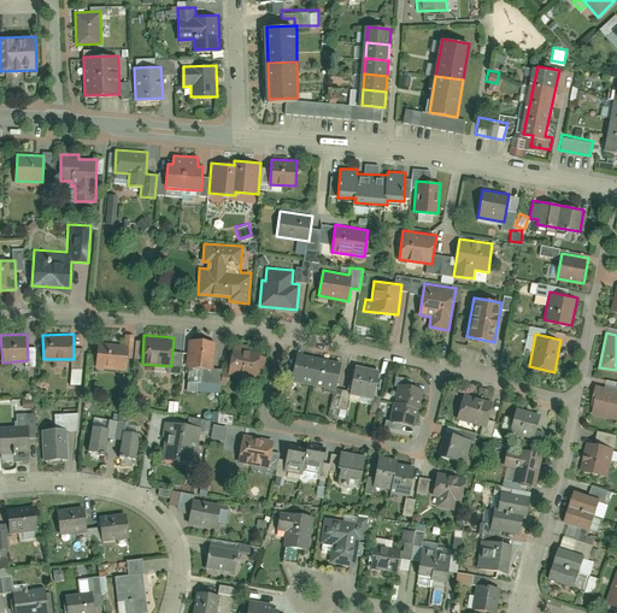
[(212,370),(215,341),(189,339),(186,367),(212,370)]
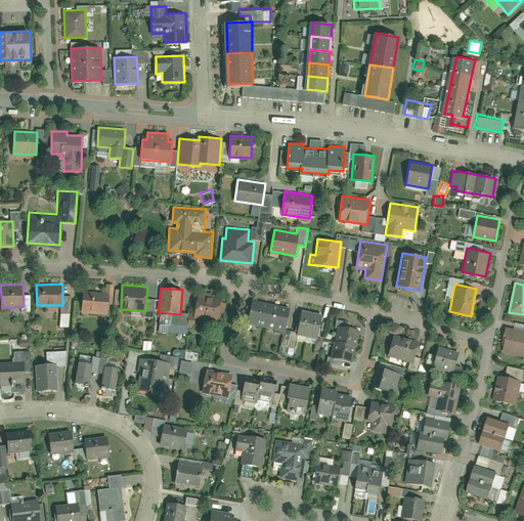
[(82,311),(106,313),(108,292),(84,290),(82,311)]
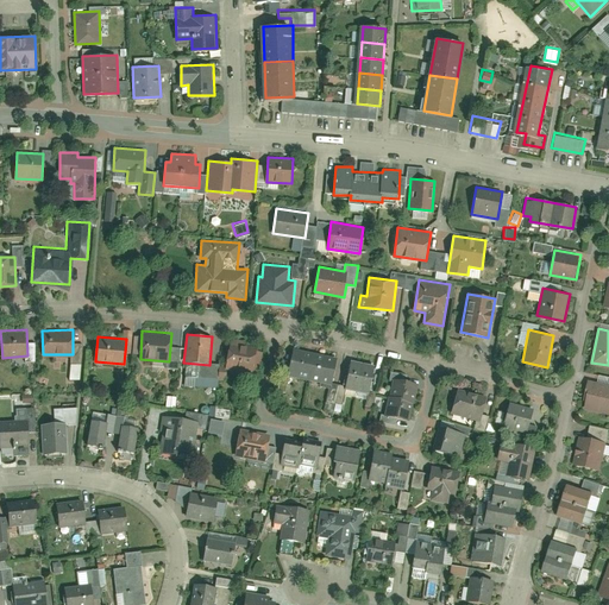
[(253,372),(258,350),(230,344),(225,367),(253,372)]
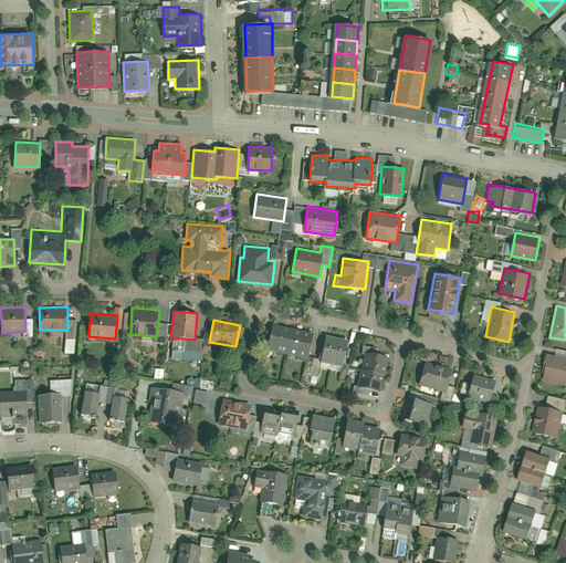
[(293,327),(273,324),(268,348),(287,353),(293,327)]
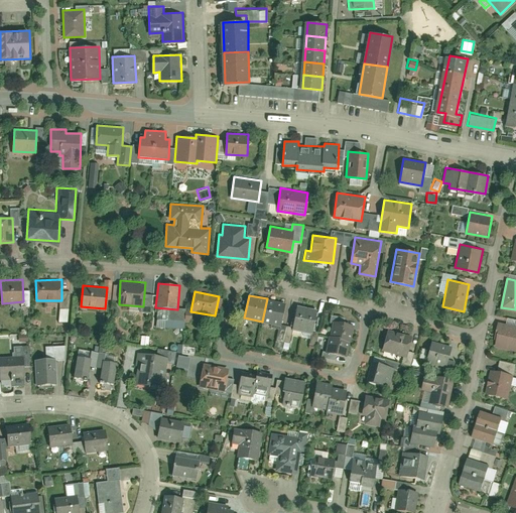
[(284,302),(267,298),(262,322),(280,325),(284,302)]
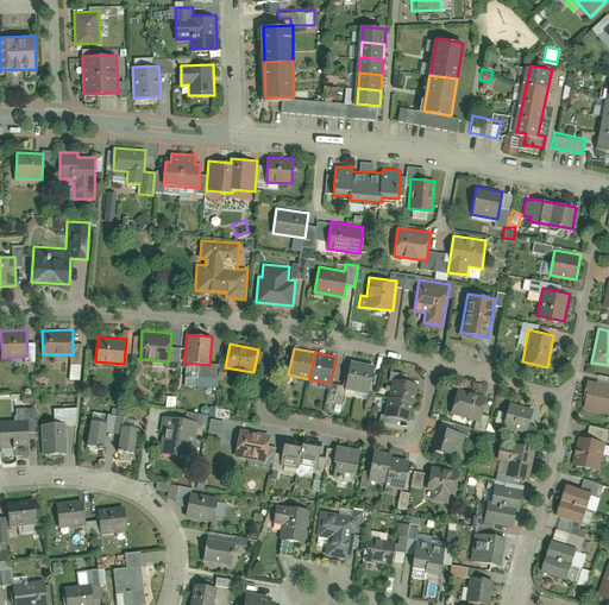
[(363,364),(349,361),(344,384),(358,388),(363,364)]
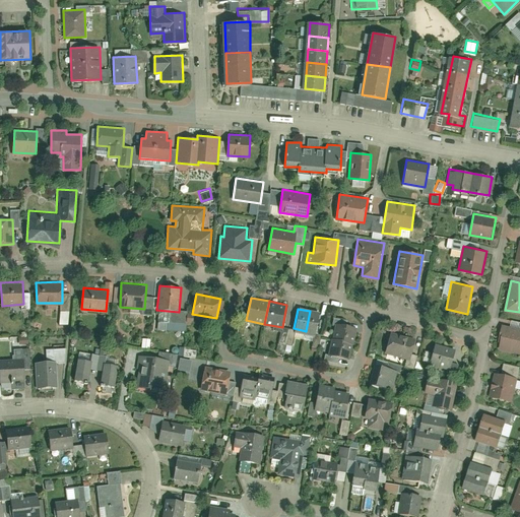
[(321,314),(310,311),(306,331),(317,333),(321,314)]
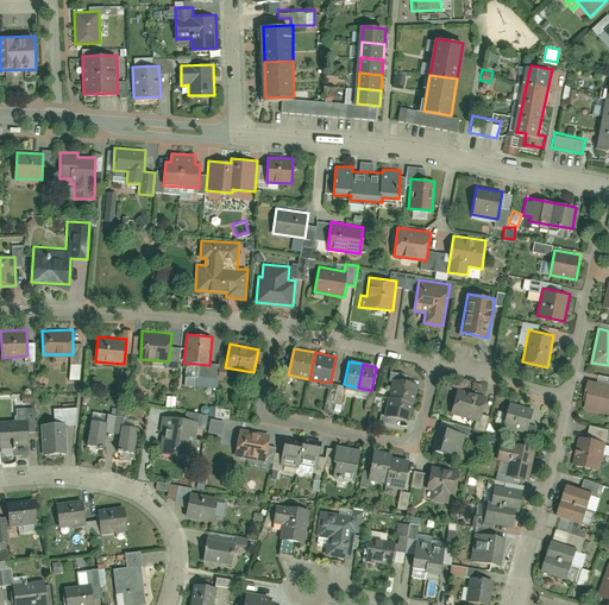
[(414,401),(418,383),(393,377),(388,396),(414,401)]
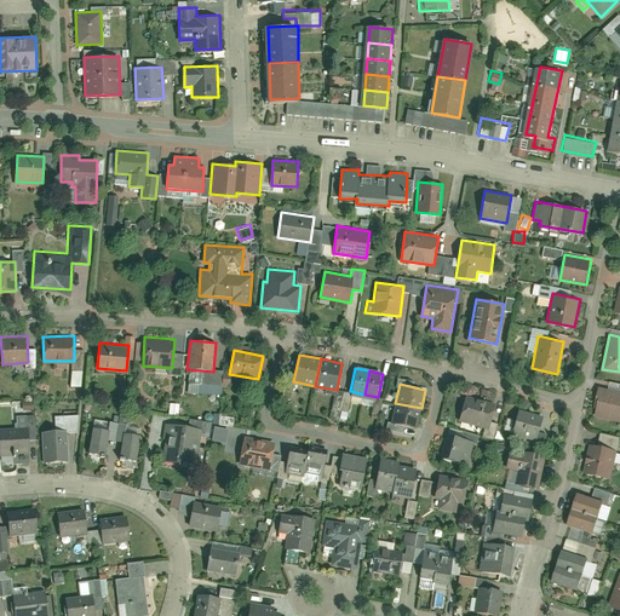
[(598,404),(596,414),(619,420),(619,390),(597,385),(592,403),(598,404)]
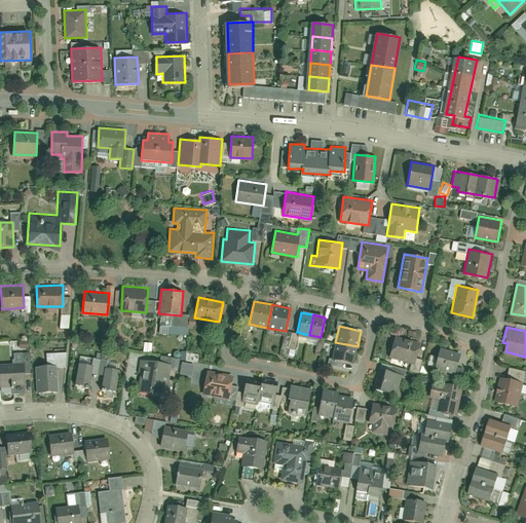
[(414,363),(419,341),(395,335),(389,357),(414,363)]
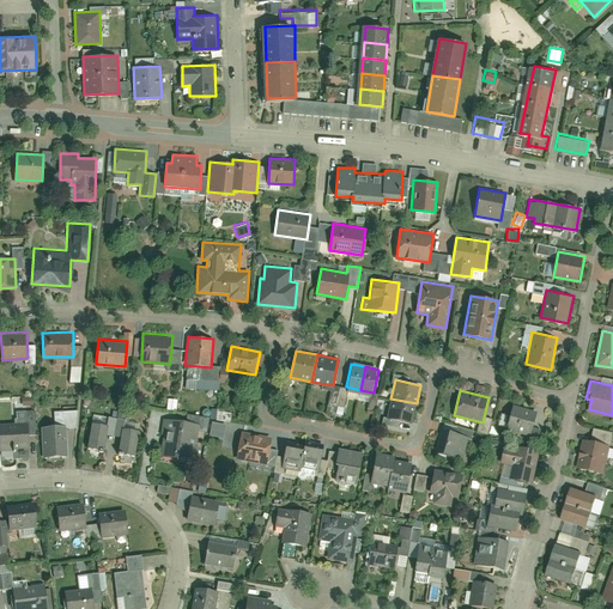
[(413,422),(417,403),(390,399),(387,416),(413,422)]
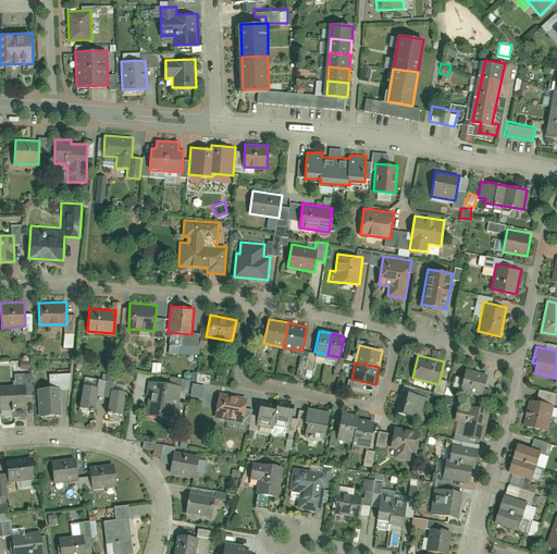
[(460,391),(482,396),(487,373),(466,368),(460,391)]
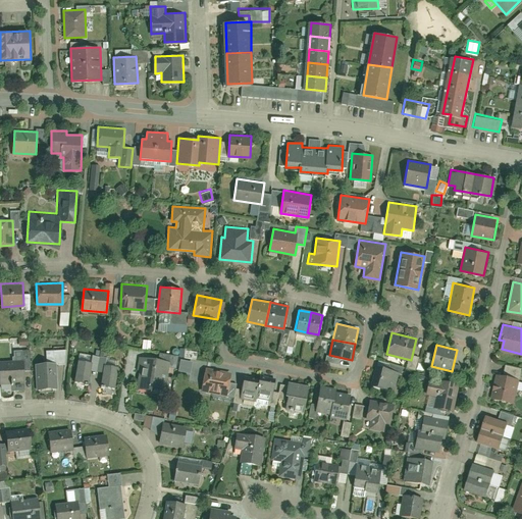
[(62,348),(44,349),(44,362),(63,361),(62,348)]
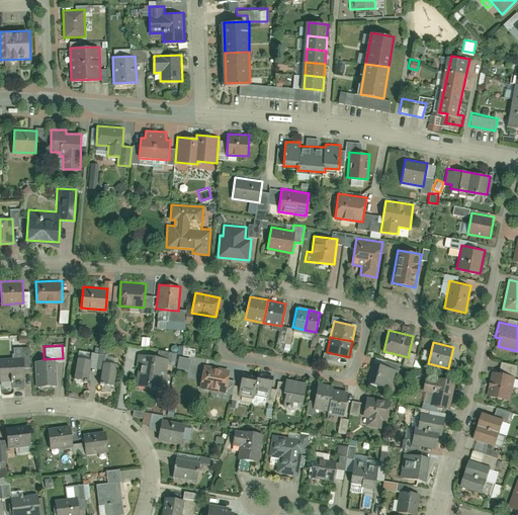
[(163,389),(168,358),(141,354),(136,384),(163,389)]
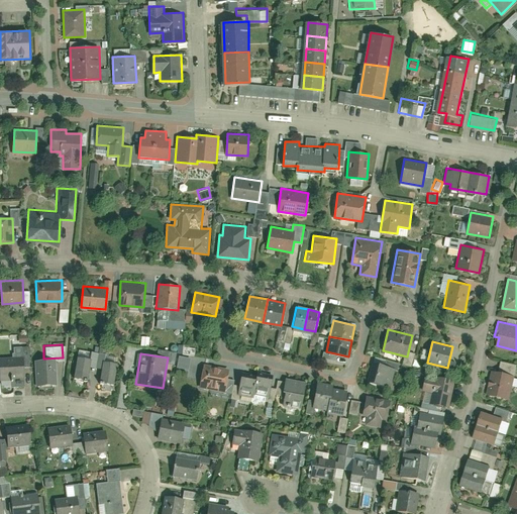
[(175,367),(187,369),(189,356),(177,353),(175,367)]
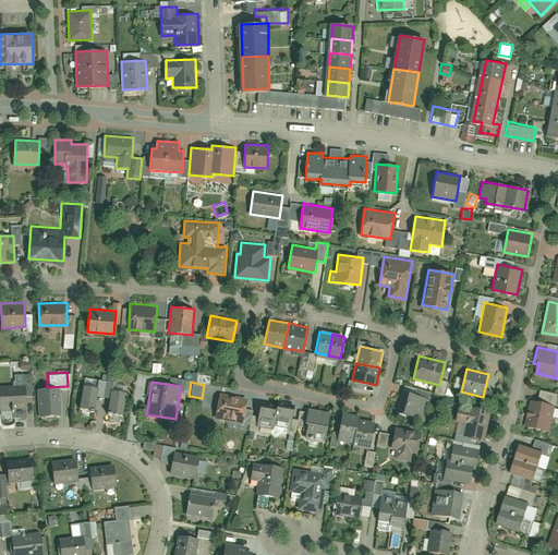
[(27,410),(25,384),(0,385),(0,409),(0,412),(27,410)]
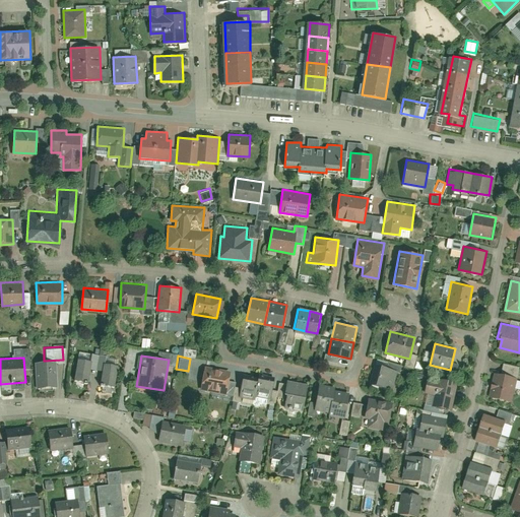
[(74,379),(88,381),(90,361),(77,359),(74,379)]
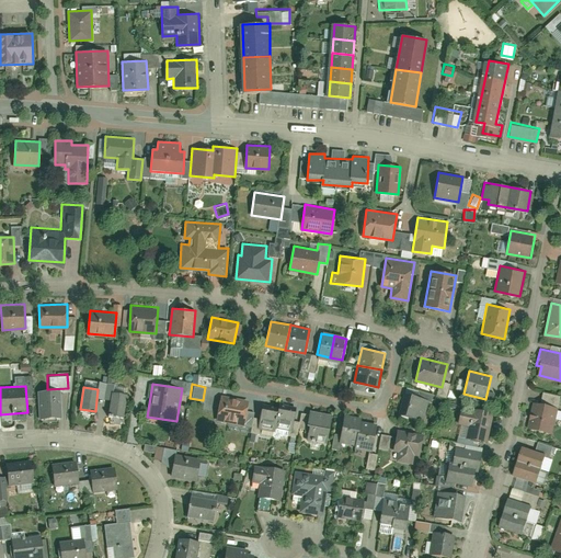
[(63,418),(60,390),(37,391),(38,419),(63,418)]
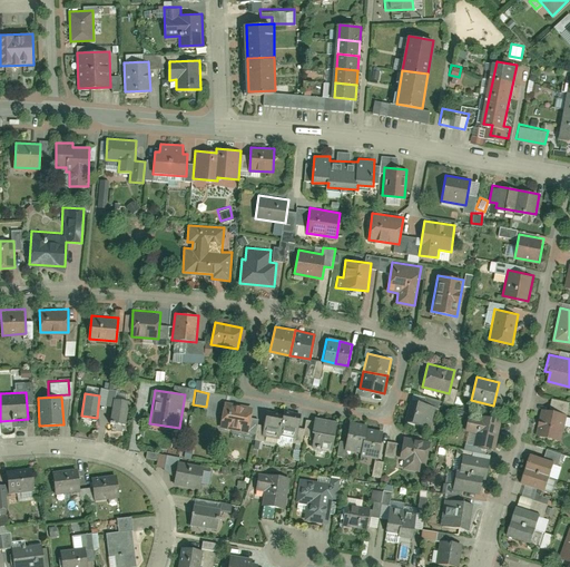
[(110,421),(126,423),(129,401),(114,398),(110,421)]
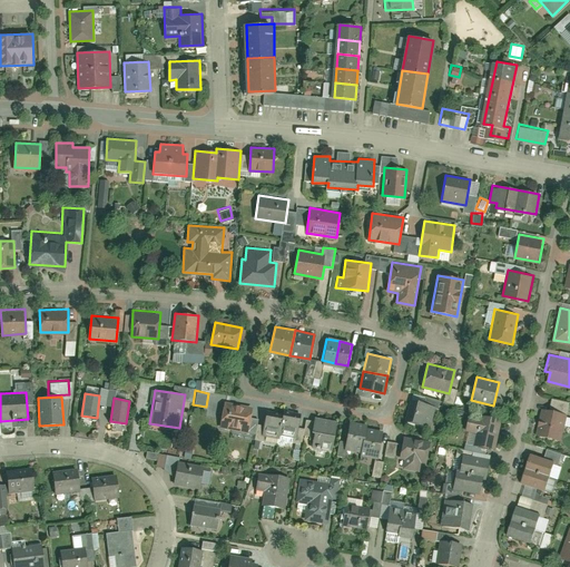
[(410,399),(404,421),(430,428),(435,407),(410,399)]
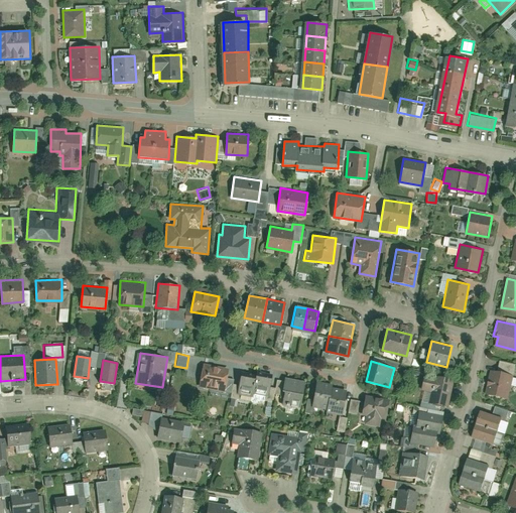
[(223,391),(228,368),(204,363),(199,386),(223,391)]
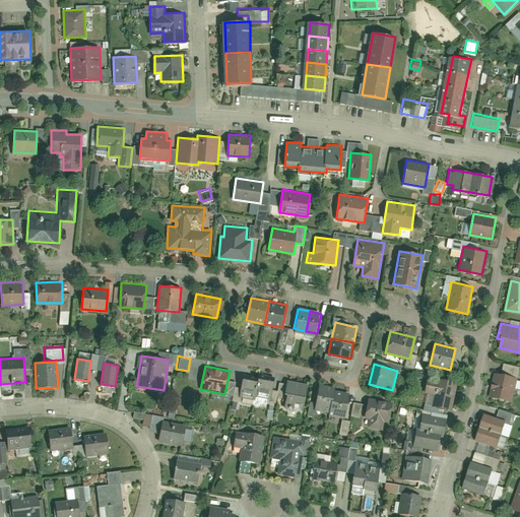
[(512,400),(517,377),(494,372),(489,395),(512,400)]
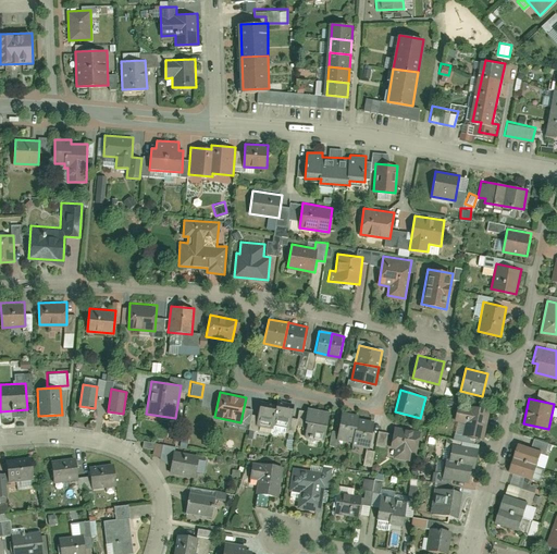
[(274,425),(289,427),(294,404),(279,402),(279,403),(261,401),(257,425),(274,428),(274,425)]
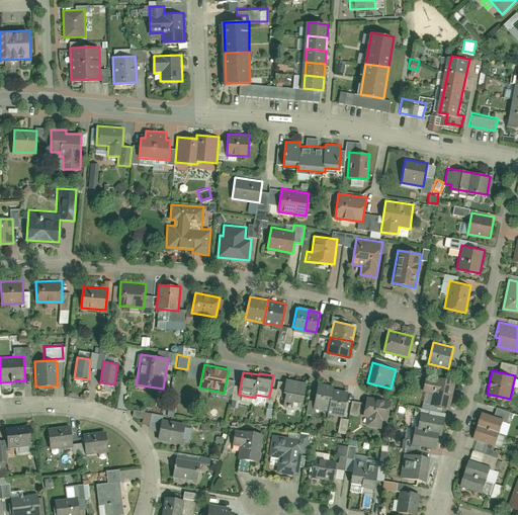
[(429,405),(450,409),(456,381),(438,377),(437,381),(426,378),(423,391),(432,393),(429,405)]
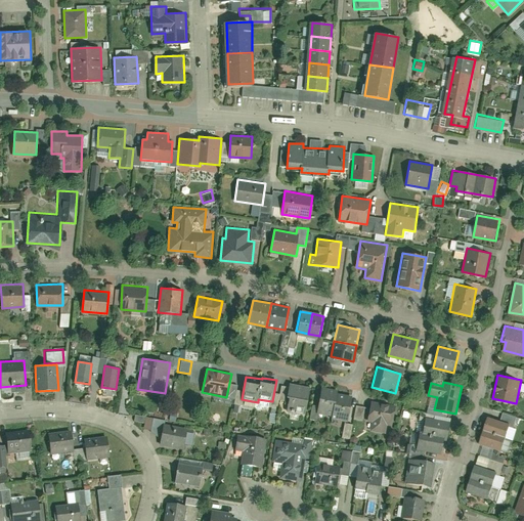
[(305,414),(310,387),(291,383),(286,409),(305,414)]
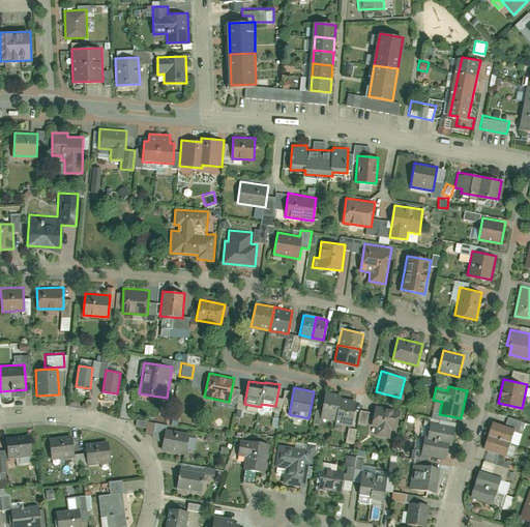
[(350,426),(355,400),(342,398),(343,394),(326,391),(321,416),(335,419),(334,422),(350,426)]
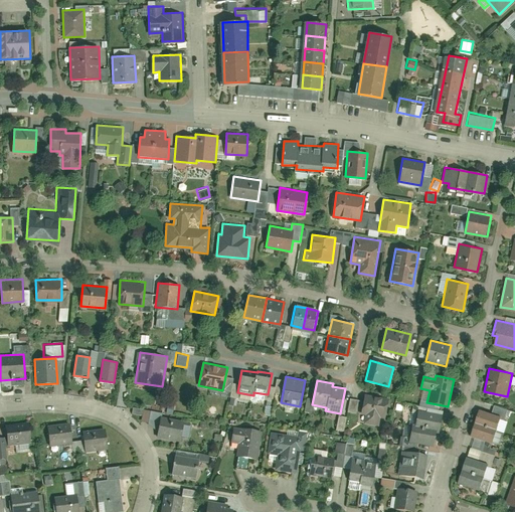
[(385,417),(388,399),(374,397),(375,395),(365,393),(361,412),(366,413),(364,421),(378,424),(380,416),(385,417)]
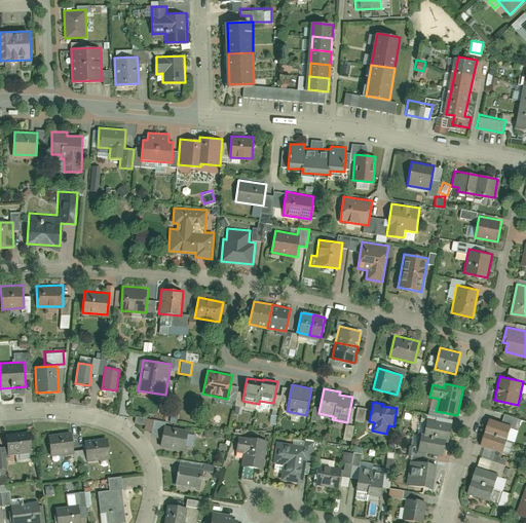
[(449,440),(452,423),(427,418),(424,436),(446,440),(449,440)]
